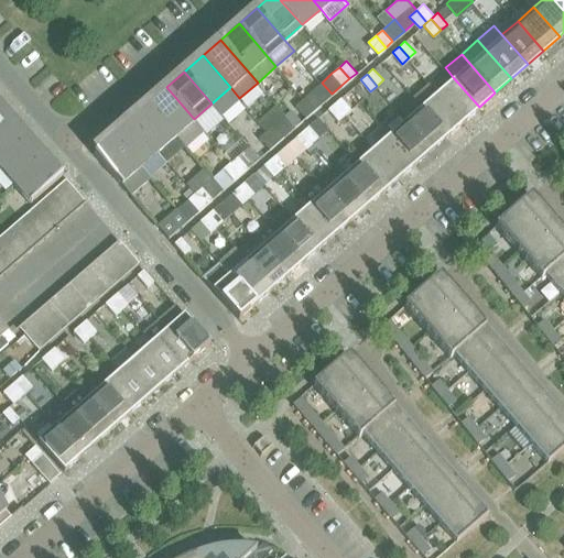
[(453,77),(437,90),(463,120),(479,107),(453,77)]
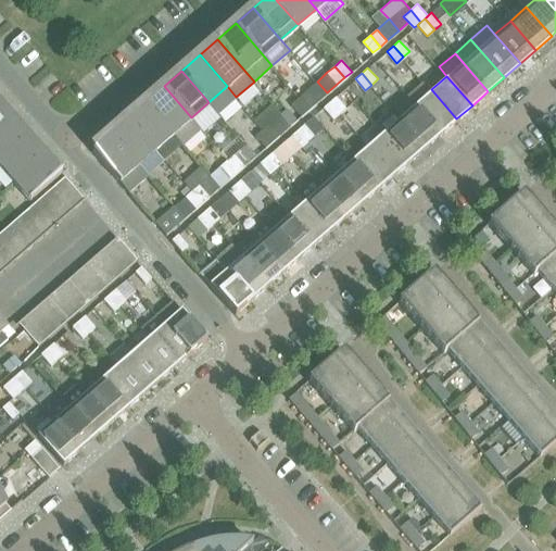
[(424,80),(407,95),(441,133),(456,119),(431,89),(424,80)]
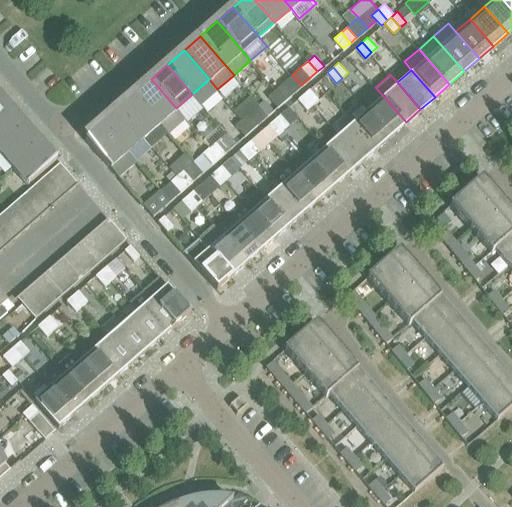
[(292,75),(275,89),(284,100),(301,85),(292,75)]
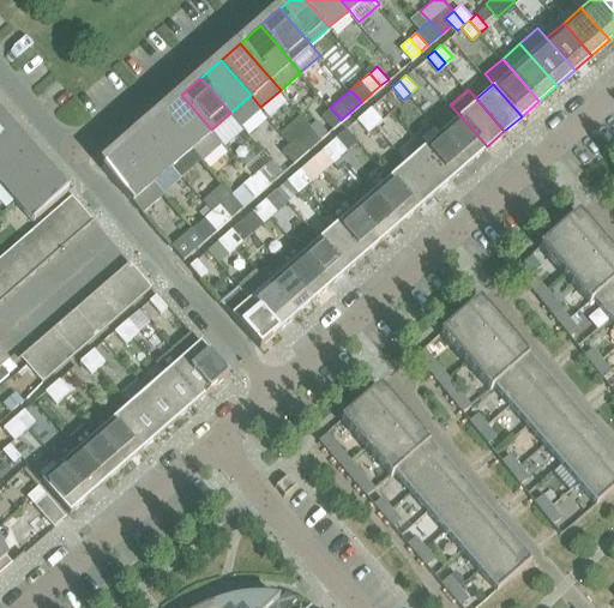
[(181,95),(162,112),(192,146),(203,158),(222,142),(211,130),(181,95)]
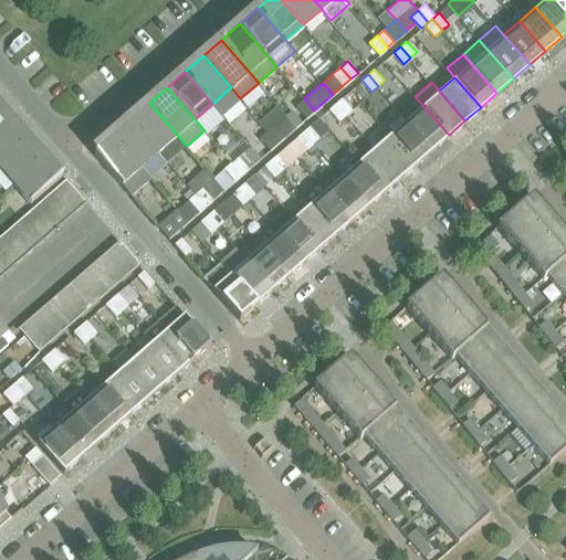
[(343,96),(336,102),(346,114),(353,108),(343,96)]
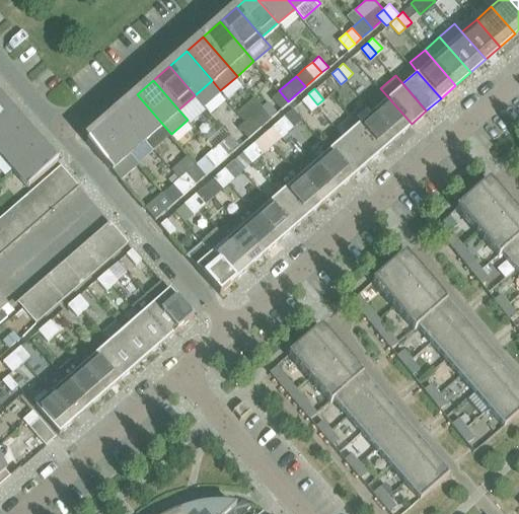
[(380,88),(366,100),(396,136),(412,124),(380,88)]
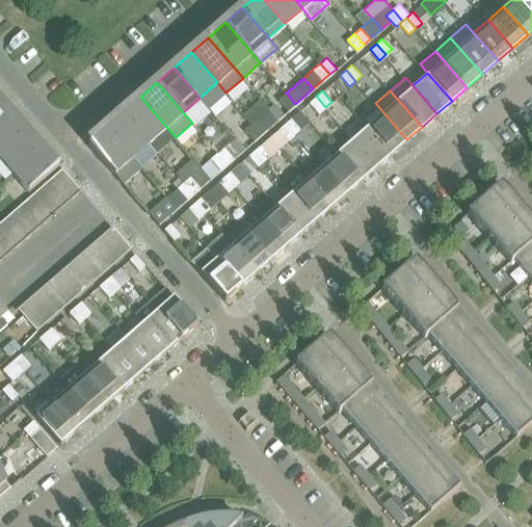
[(295,104),(286,93),(280,99),(289,109),(295,104)]
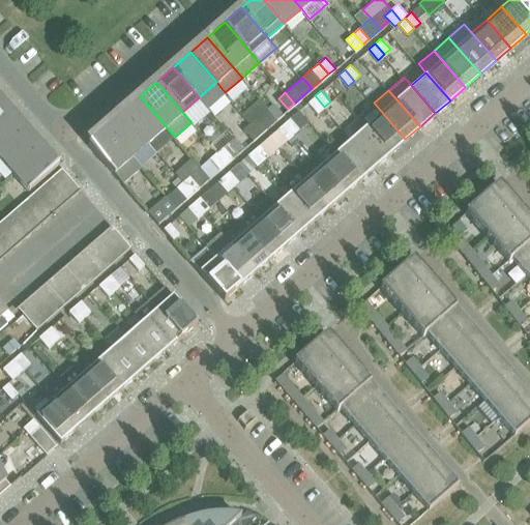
[(0,122),(15,111),(0,93),(0,122)]
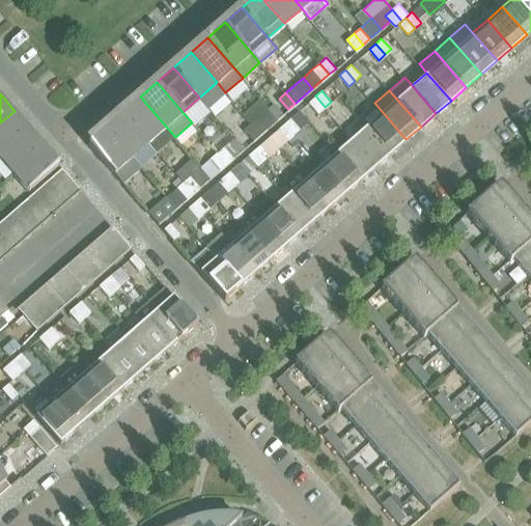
[(325,107),(315,95),(309,101),(318,112),(325,107)]
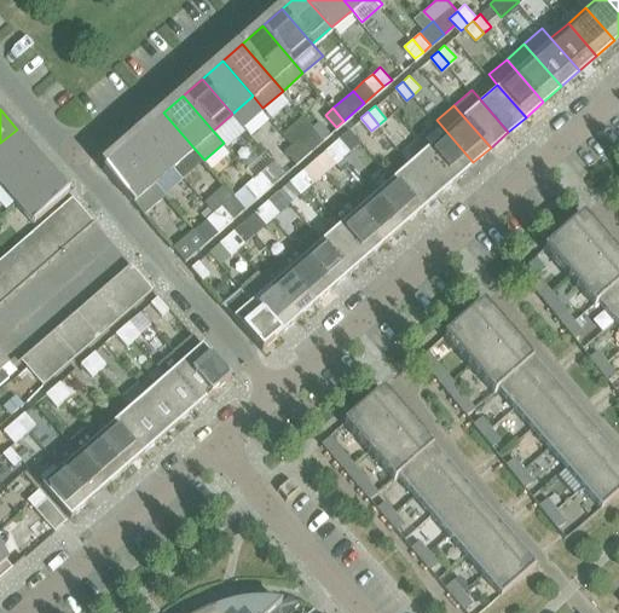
[(163,113),(143,129),(174,165),(194,148),(163,113)]
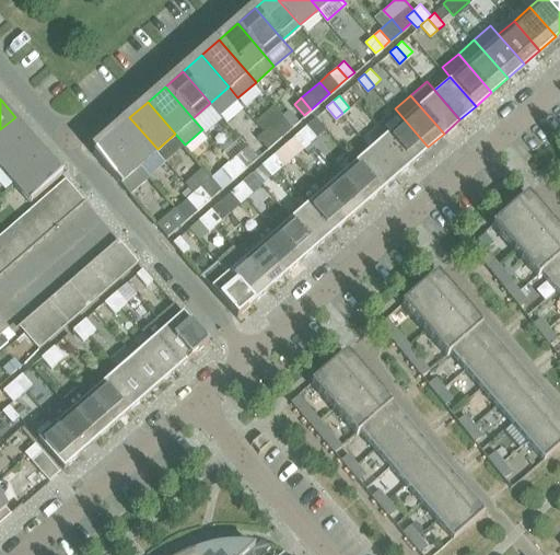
[(378,123),(386,131),(412,161),(428,147),(395,108),(378,123)]
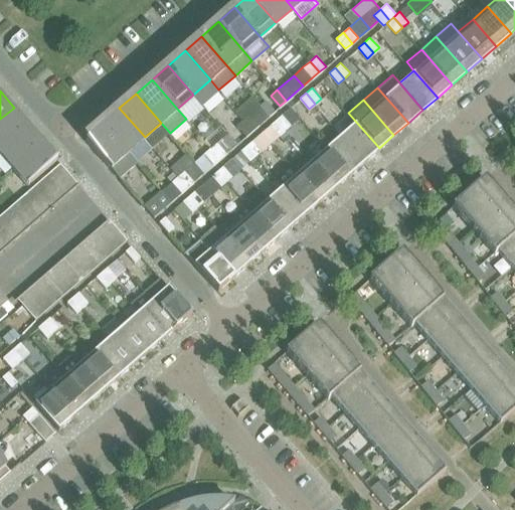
[(0,119),(0,148),(28,124),(14,108),(0,119)]
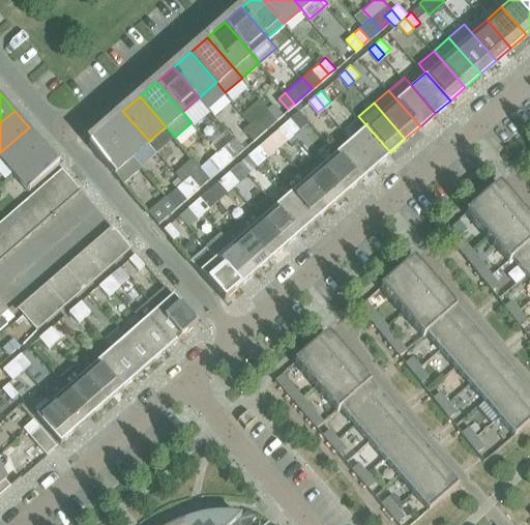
[(122,111),(106,125),(131,155),(149,141),(122,111)]
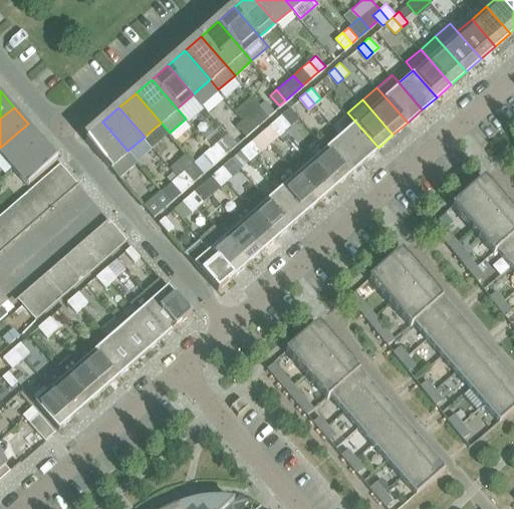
[(250,112),(243,118),(252,129),(259,123),(250,112)]
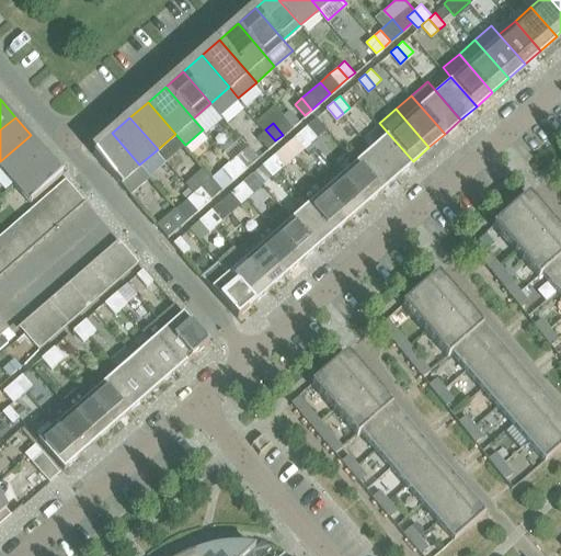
[(307,124),(300,129),(310,140),(317,135),(307,124)]
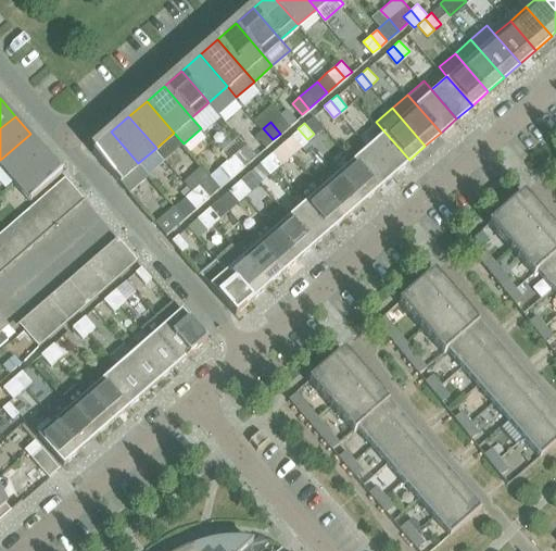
[(273,139),(263,128),(256,134),(266,146),(273,139)]
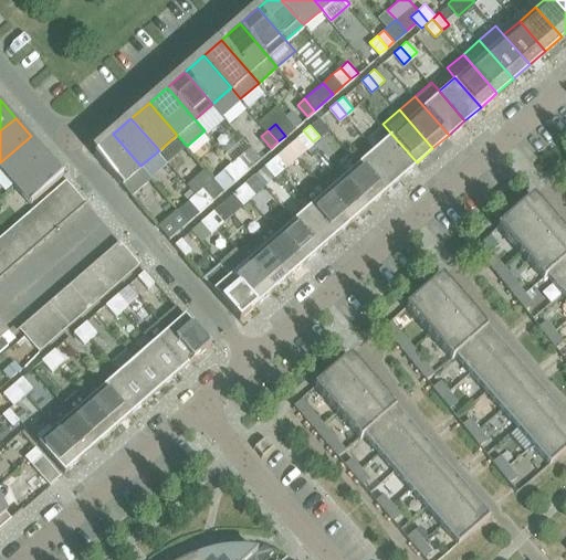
[(303,130),(296,136),(306,147),(311,152),(316,148),(312,143),(313,141),(303,130)]
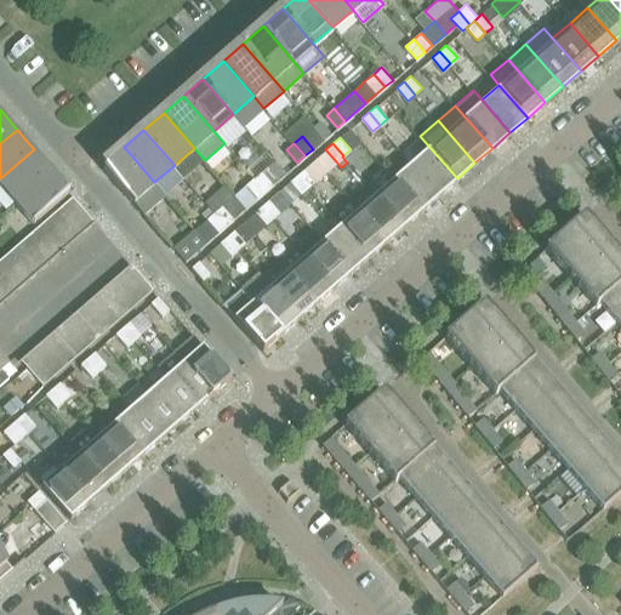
[(428,146),(411,161),(439,194),(457,178),(428,146)]
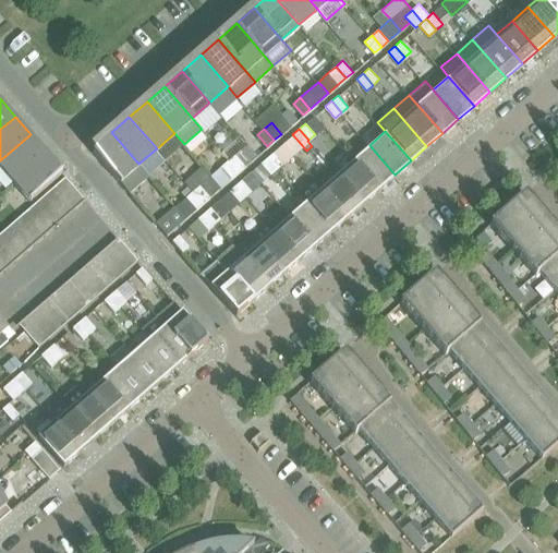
[(111,132),(93,148),(121,180),(130,191),(131,190),(148,175),(138,164),(111,132)]
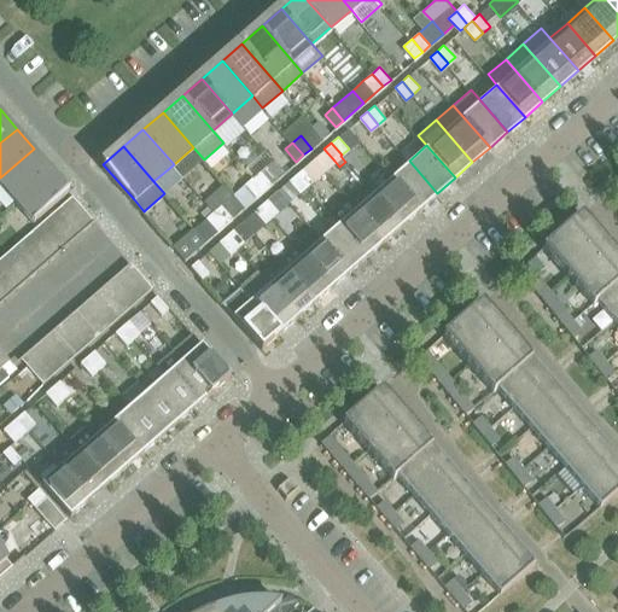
[(0,178),(0,180),(16,198),(51,168),(34,149),(0,178)]
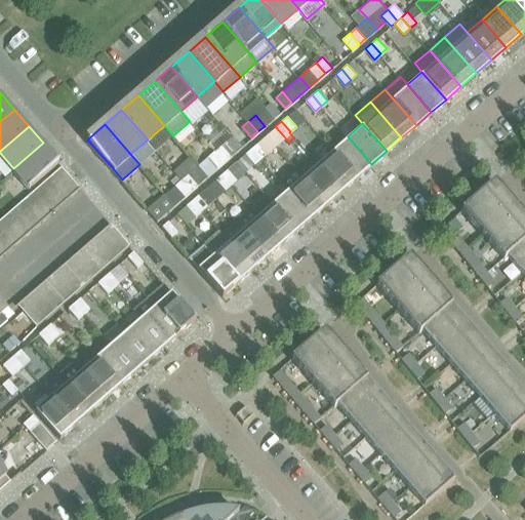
[(232,135),(221,144),(231,155),(241,146),(232,135)]
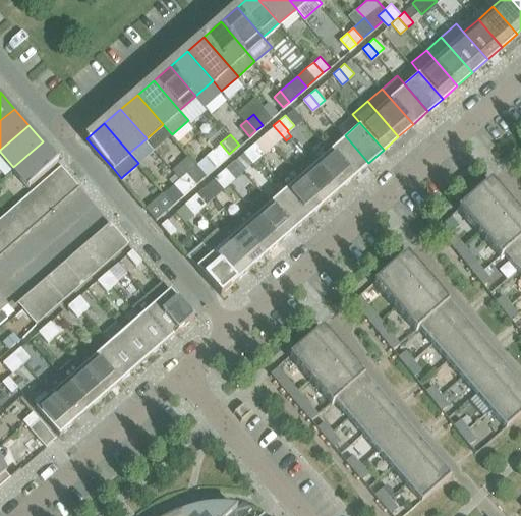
[(345,135),(330,148),(354,175),(368,163),(345,135)]
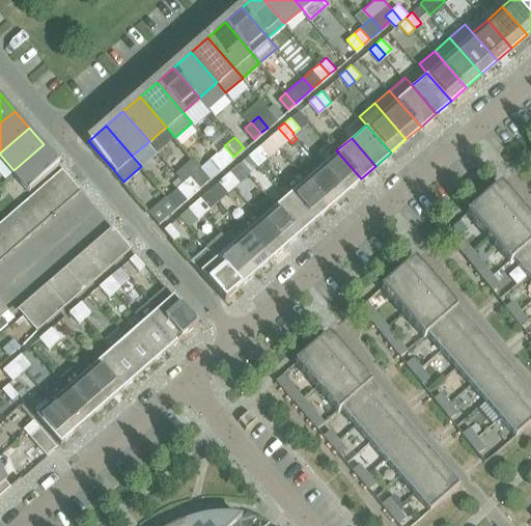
[(260,143),(254,148),(263,160),(270,154),(260,143)]
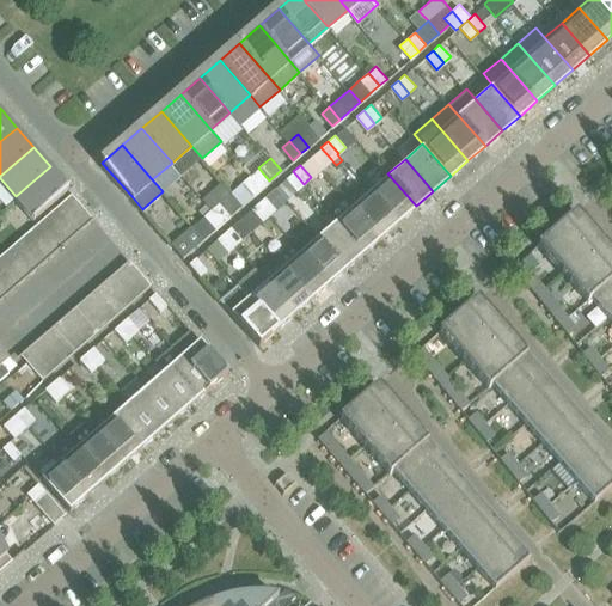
[(50,166),(16,196),(34,216),(68,187),(50,166)]
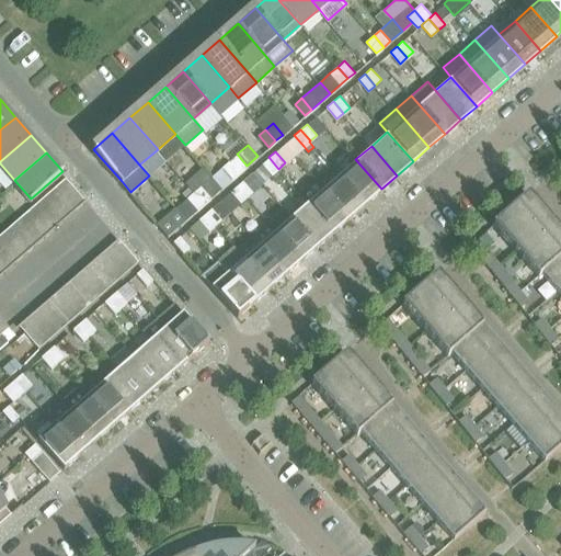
[(237,154),(230,160),(240,172),(247,166),(237,154)]
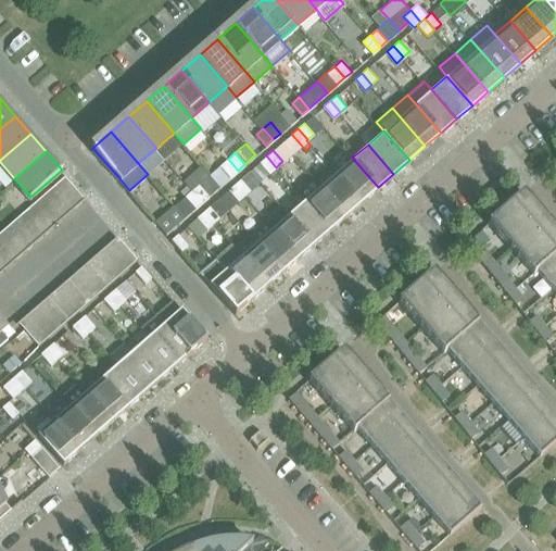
[(276,167),(266,155),(260,161),(269,173),(276,167)]
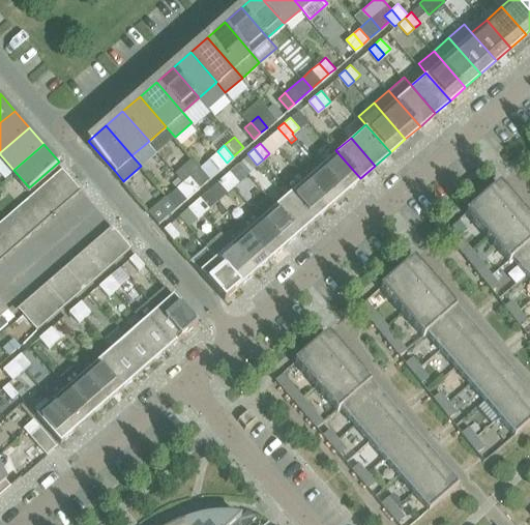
[(335,150),(320,165),(345,193),(360,178),(335,150)]
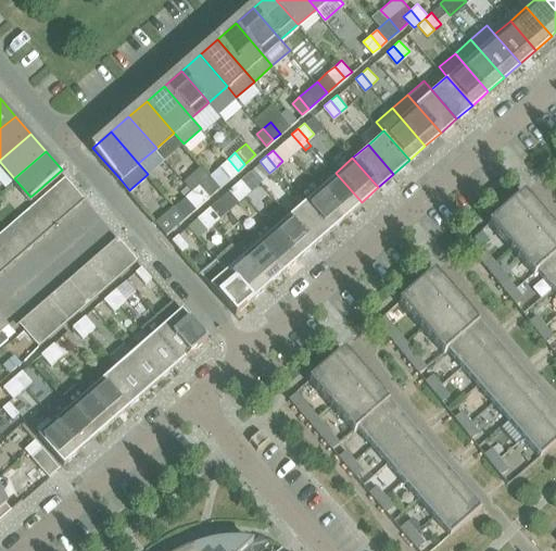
[(228,159),(210,174),(220,186),(238,171),(228,159)]
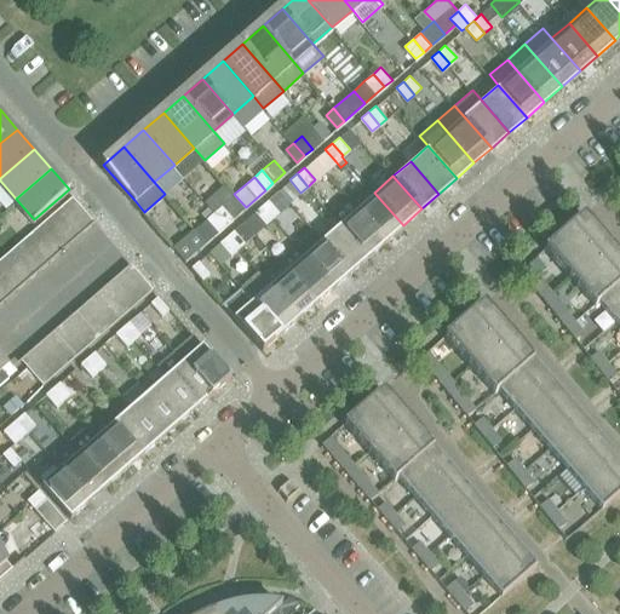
[(366,182),(349,198),(385,240),(403,225),(374,193),(366,182)]
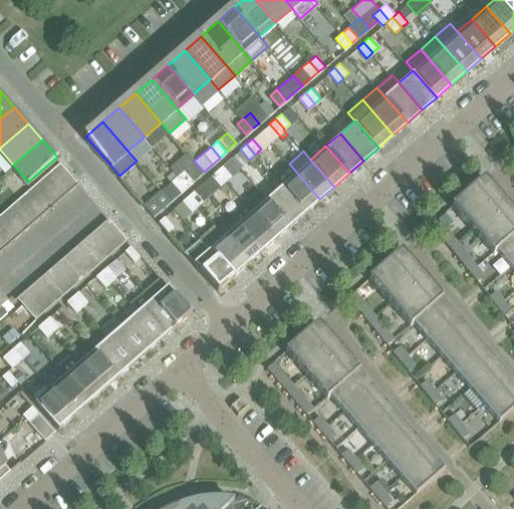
[(223,164),(217,169),(226,180),(232,175),(229,171),(237,164),(231,157),(223,164)]
